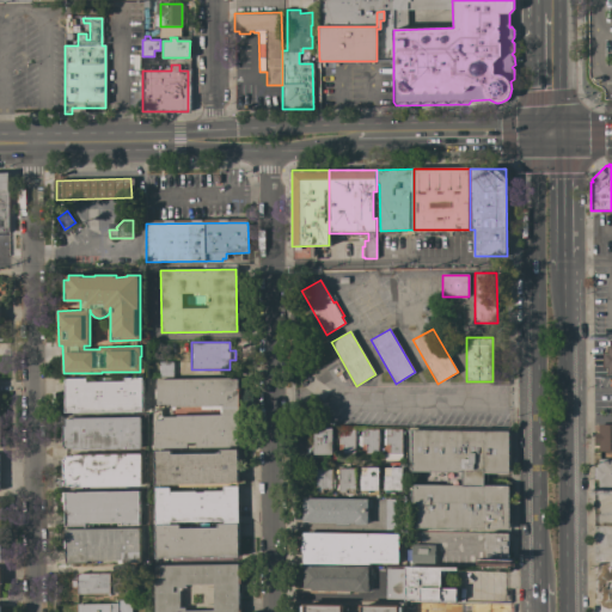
[(611,374),(606,375),(606,368),(601,368),(601,353),(607,353),(607,347),(611,346),(611,374)]
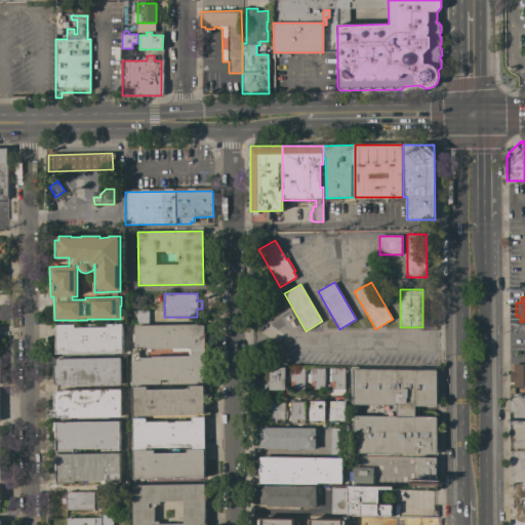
[(148,310),(148,323),(136,324),(136,311),(148,310)]
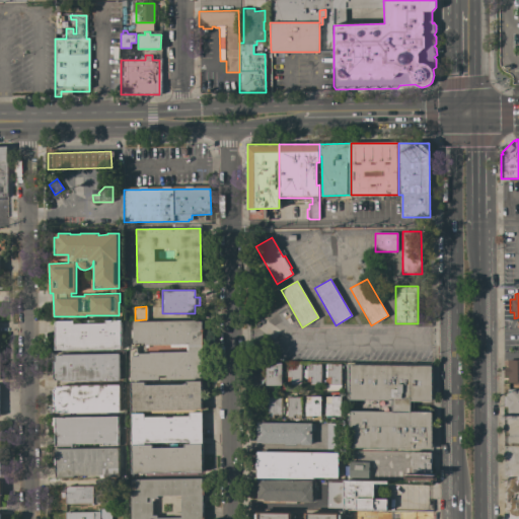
[(55,350),(55,321),(73,321),(73,323),(105,323),(105,320),(120,320),(121,349),(55,350)]
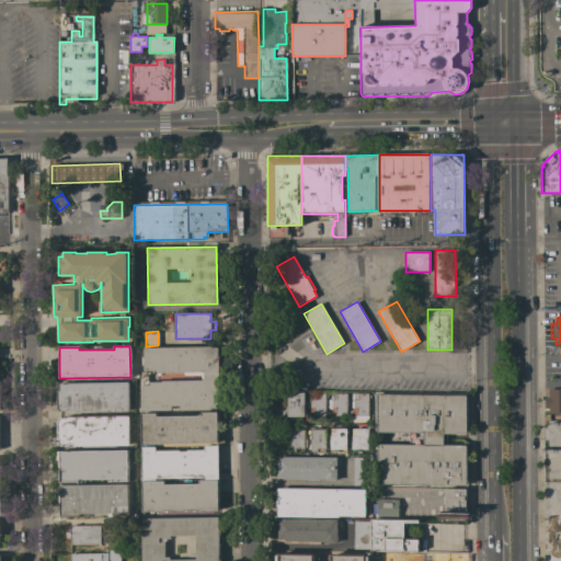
[(210,346),(210,347),(217,347),(218,356),(220,356),(221,397),(218,397),(218,409),(212,409),(212,410),(180,410),(180,405),(172,407),(172,411),(142,411),(141,385),(150,385),(150,382),(162,382),(162,381),(202,380),(202,375),(184,375),(184,373),(160,373),(160,376),(157,376),(157,370),(144,370),(144,347),(210,346)]
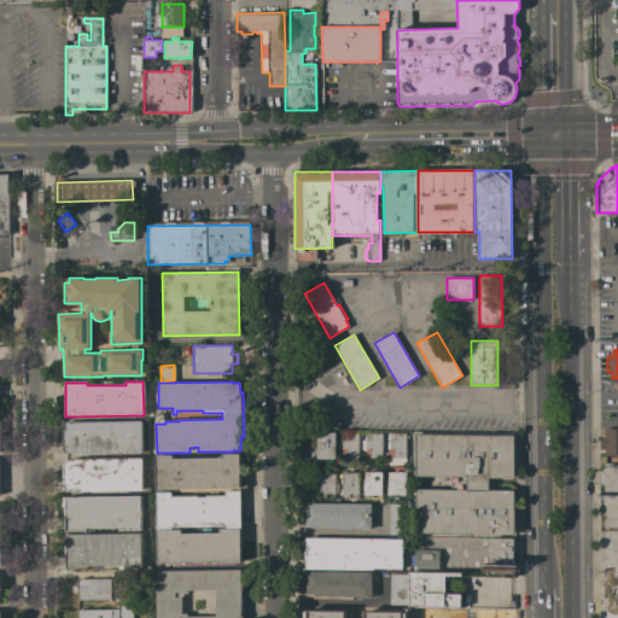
[(66,454),(66,450),(64,450),(64,430),(65,430),(65,424),(74,424),(74,423),(141,421),(143,453),(66,454)]
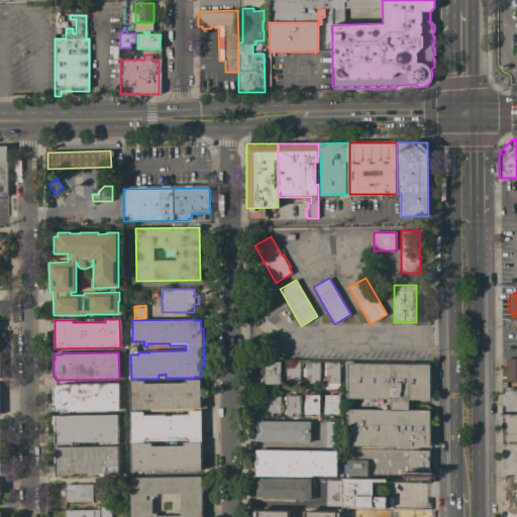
[(505,358),(516,358),(516,382),(506,382),(505,374),(502,374),(502,366),(505,366),(505,358)]
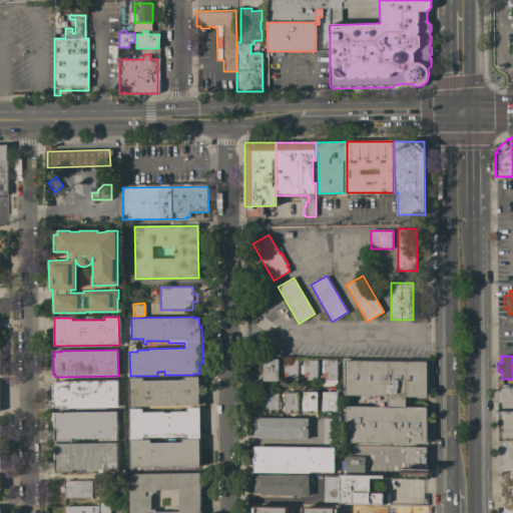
[(279,368),(280,368),(280,374),(279,374),(279,381),(276,381),(276,383),(270,382),(270,381),(264,381),(264,374),(263,374),(263,369),(264,369),(264,364),(264,360),(268,360),(268,359),(279,359),(279,368)]
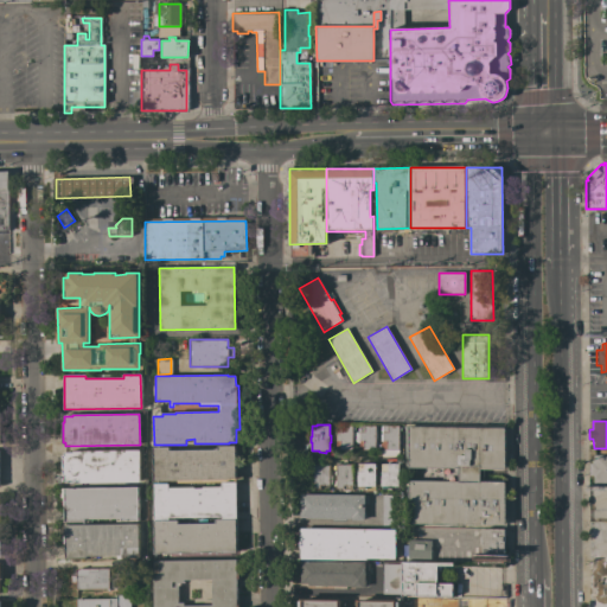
[(352,426),(352,451),(336,449),(336,426),(352,426)]
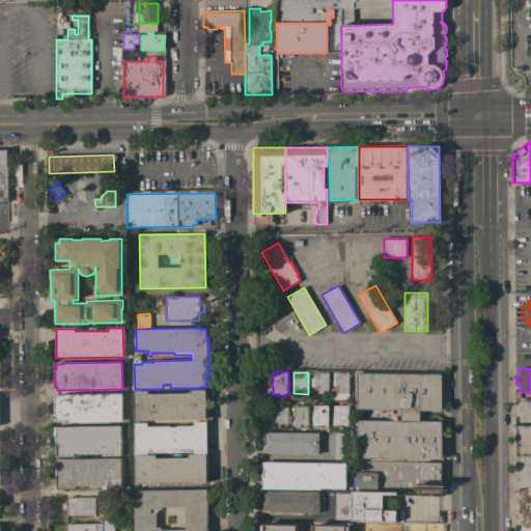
[(329,372),(328,394),(313,394),(313,372),(329,372)]
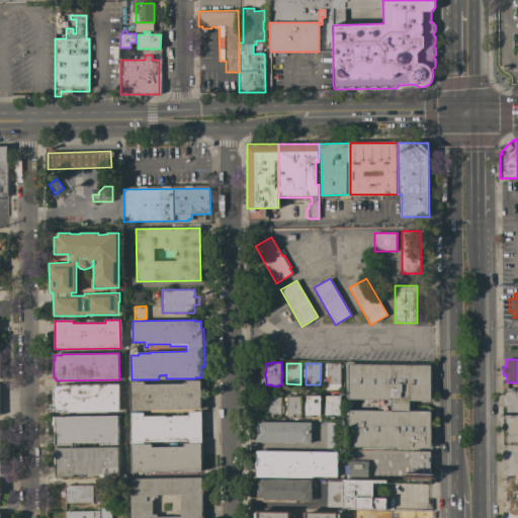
[(340,390),(325,390),(325,383),(325,363),(340,363),(340,390)]
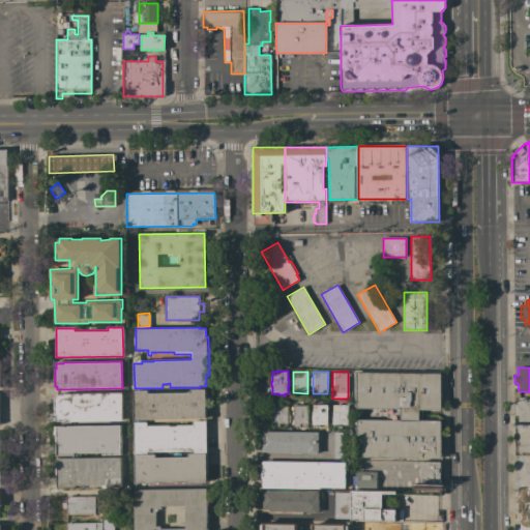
[(441,410),(422,410),(422,420),(441,420),(441,459),(354,458),(354,423),(356,423),(356,422),(356,419),(387,420),(387,409),(354,409),(354,373),(441,373),(441,410)]
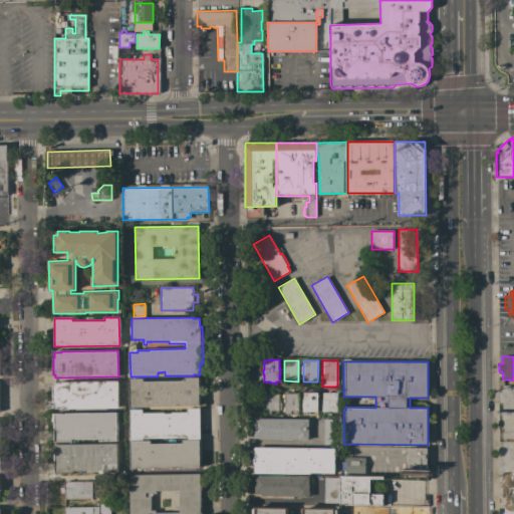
[(185,380),(185,377),(200,377),(200,406),(136,407),(136,408),(130,408),(130,378),(144,378),(144,381),(185,380)]
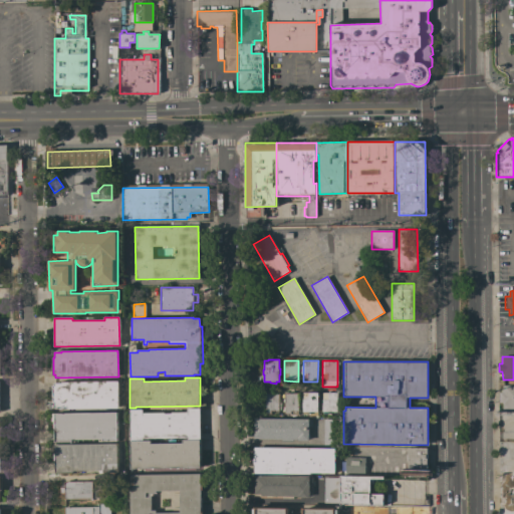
[(118,408),(62,409),(54,409),(54,403),(52,403),(52,399),(53,399),(53,386),(54,386),(54,383),(61,383),(61,382),(117,381),(118,408)]
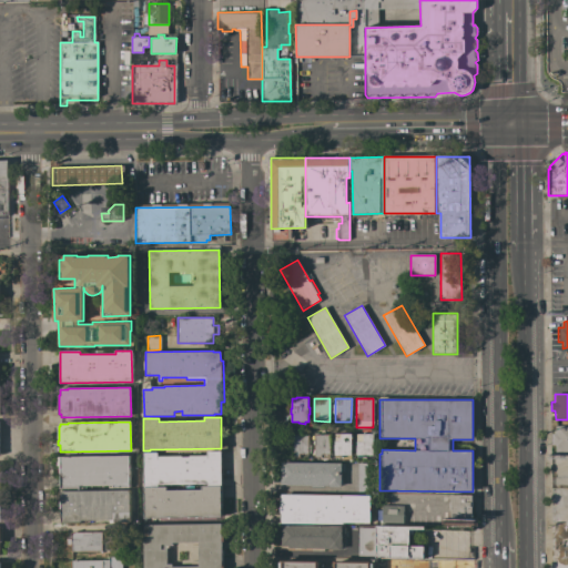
[(567,452),(556,452),(556,445),(553,445),(551,444),(551,434),(556,434),(556,426),(567,426),(567,452)]
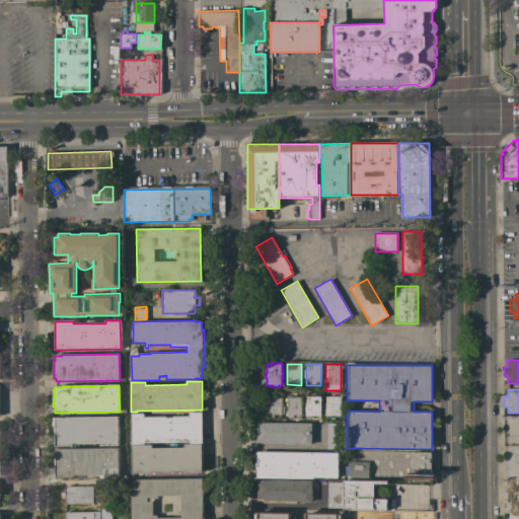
[(281,396),(281,403),(283,403),(283,406),(284,406),(284,414),(282,414),(282,416),(274,416),(274,418),(267,418),(267,396),(281,396)]
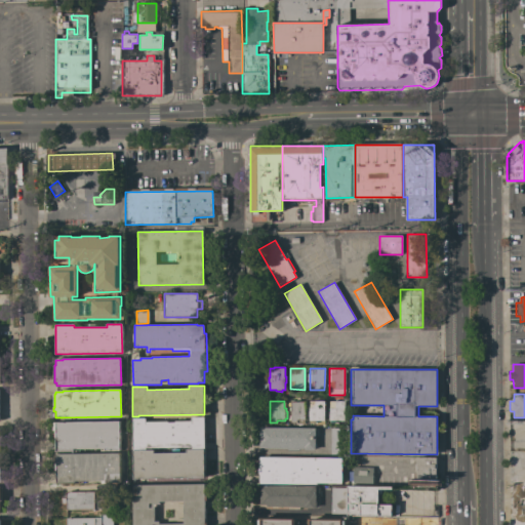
[(325,420),(324,420),(324,423),(319,423),(319,420),(317,420),(317,422),(311,422),(311,420),(310,420),(310,401),(325,401),(325,420)]
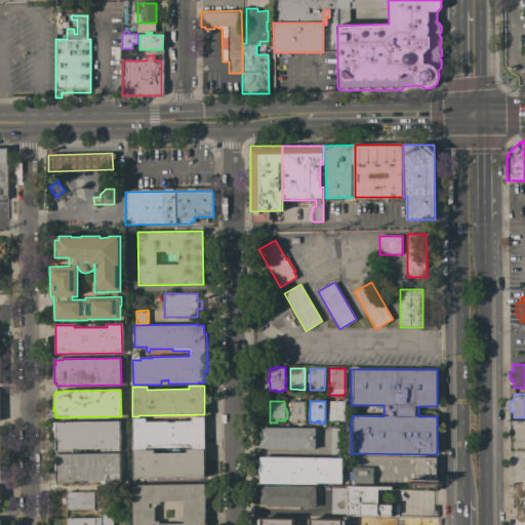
[(346,420),(330,420),(329,408),(330,408),(330,401),(346,401),(346,420)]
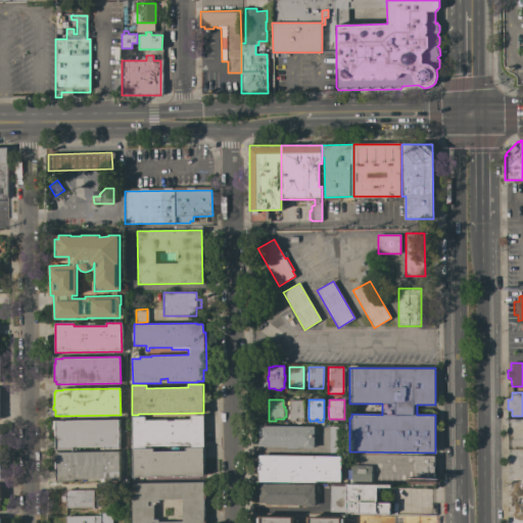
[(303,400),(303,419),(295,418),(295,421),(289,421),(289,400),(303,400)]
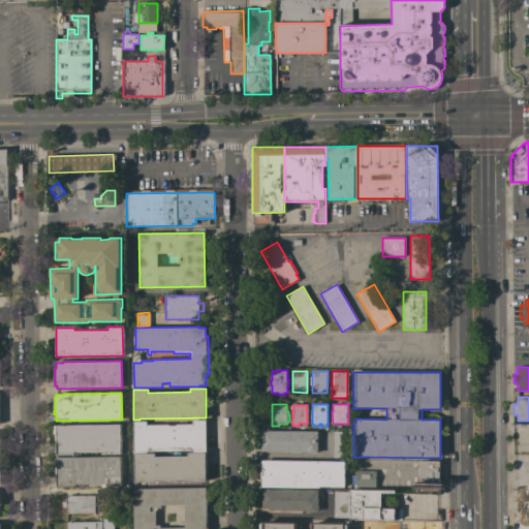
[(133,422),(147,422),(147,425),(169,425),(169,426),(177,426),(177,425),(193,425),(193,421),(206,421),(207,481),(194,483),(194,481),(139,481),(139,483),(134,483),(133,422)]
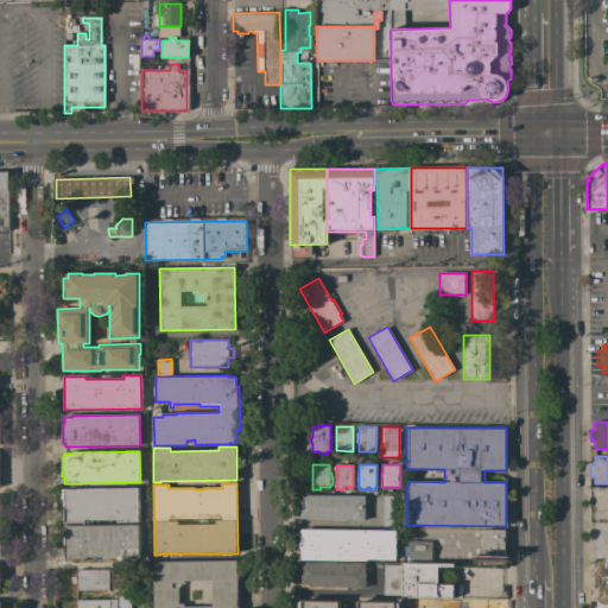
[(139,521),(121,521),(121,519),(87,520),(87,523),(65,523),(65,506),(63,506),(63,499),(61,499),(61,489),(138,488),(139,521)]
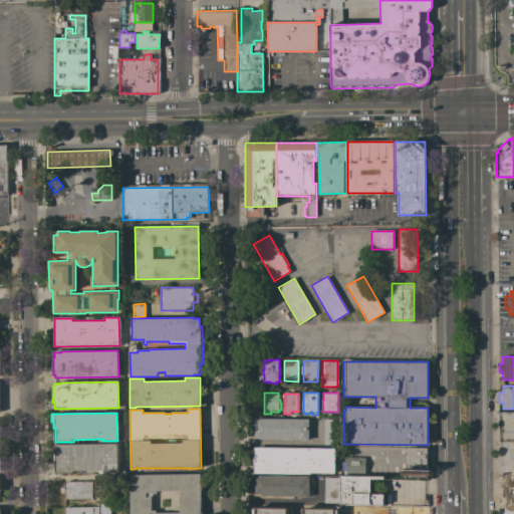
[(309,419),(309,420),(311,420),(311,427),(309,427),(308,441),(298,441),(298,440),(261,439),(261,438),(254,438),(255,419),(309,419)]
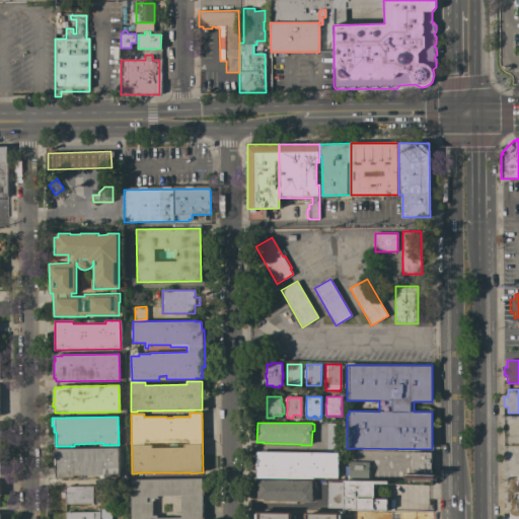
[(326,423),(336,423),(336,449),(326,449),(326,423)]
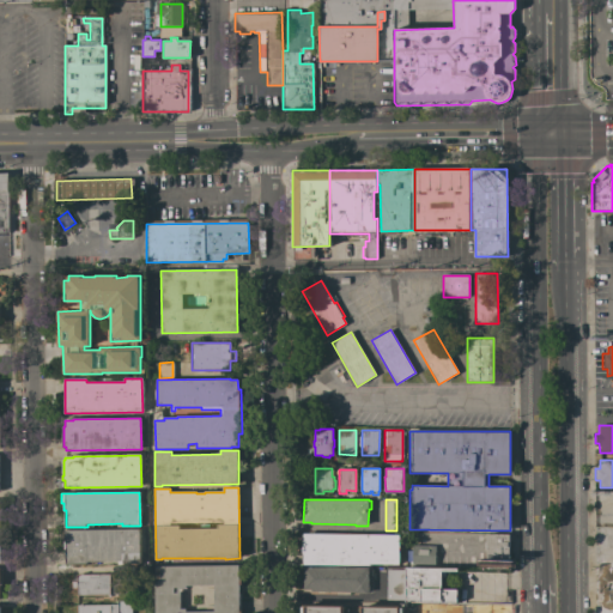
[(140,563),(123,564),(123,562),(92,562),(92,564),(66,564),(66,550),(64,550),(64,540),(62,540),(62,529),(140,529),(140,563)]
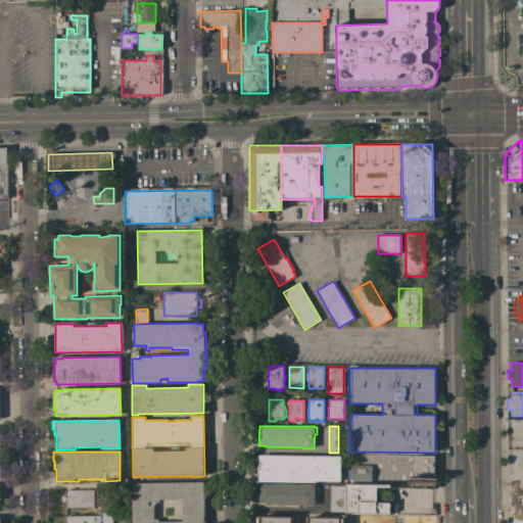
[(341,457),(341,481),(317,481),(317,482),(259,482),(259,473),(258,472),(258,470),(257,469),(258,467),(259,465),(259,456),(341,457)]
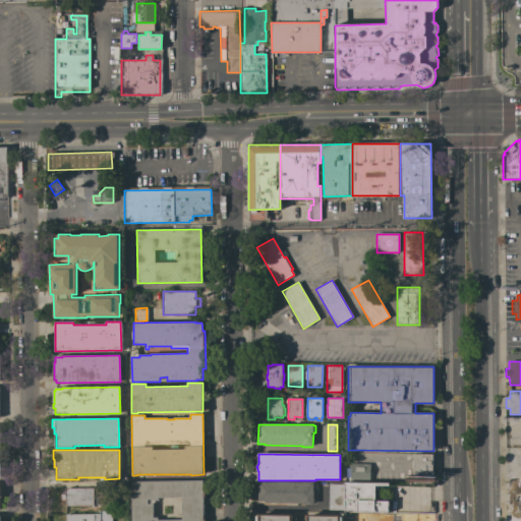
[(432,483),(413,483),(413,467),(411,467),(411,461),(413,461),(413,454),(432,454),(432,483)]
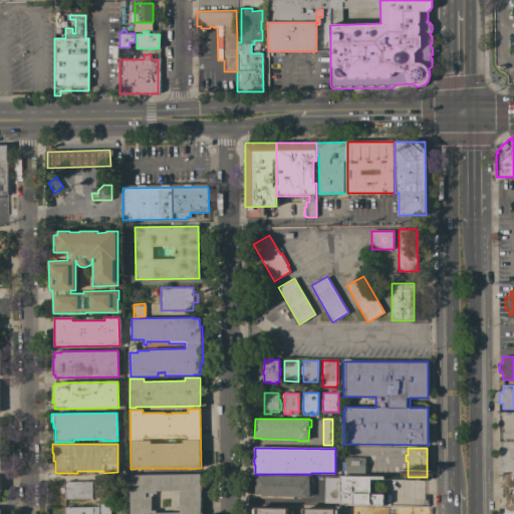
[(364,458),(364,474),(345,473),(345,471),(340,471),(340,462),(345,462),(345,457),(364,458)]
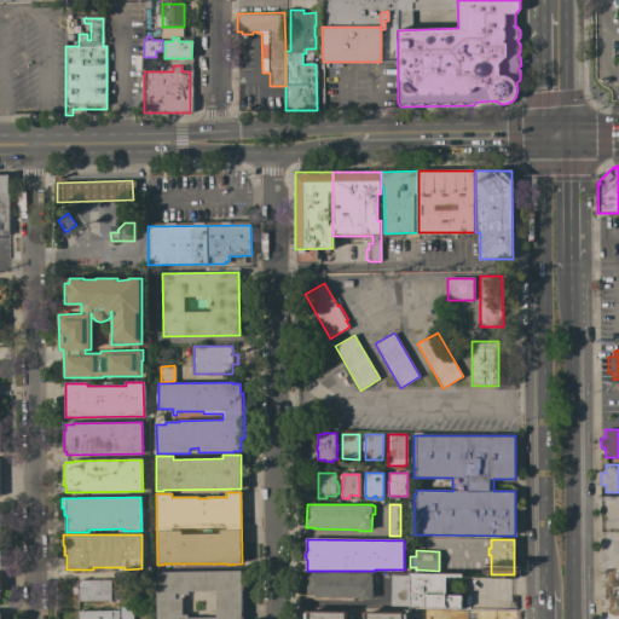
[(242,571),(242,584),(244,584),(244,591),(242,591),(242,611),(243,611),(243,618),(157,618),(157,572),(242,571)]
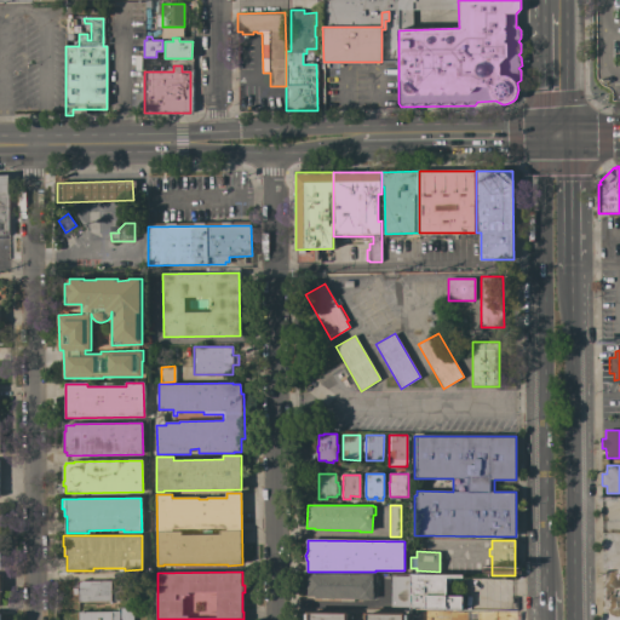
[(373,574),(373,575),(375,575),(375,583),(373,583),(373,598),(343,598),(340,598),(315,597),(308,596),(308,573),(373,574)]
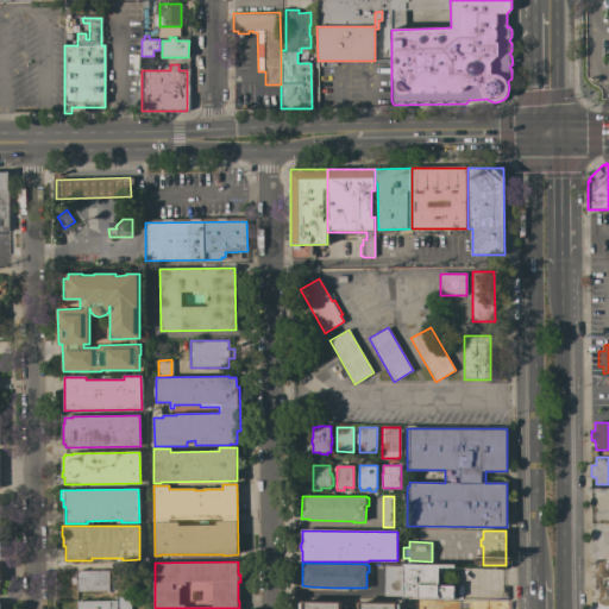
[(454,565),(454,567),(439,567),(439,585),(454,585),(454,600),(403,598),(403,564),(454,565)]
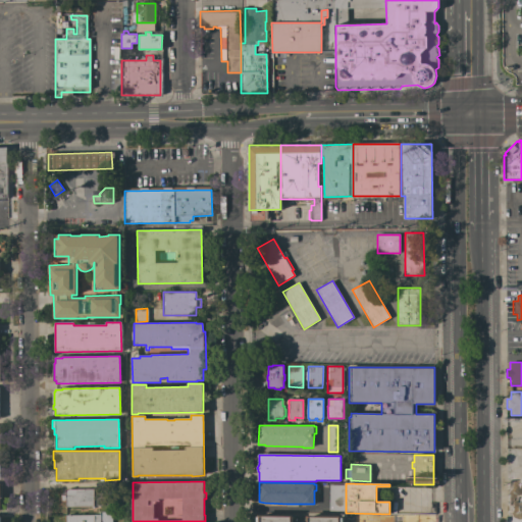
[(344,485),(344,511),(328,511),(329,484),(344,485)]
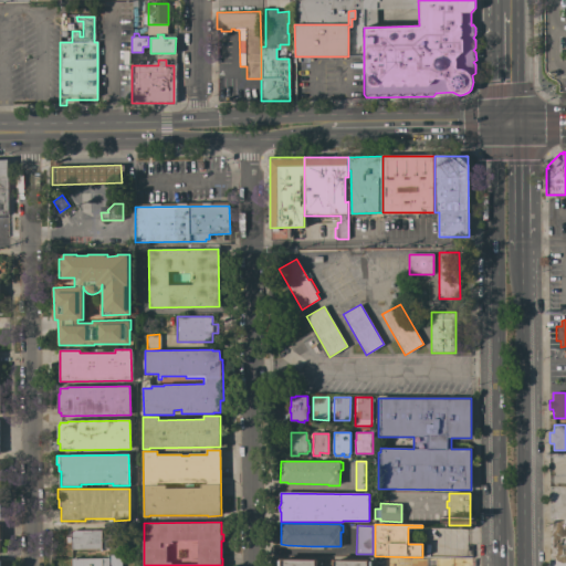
[(101,530),(101,535),(113,534),(113,545),(102,545),(102,549),(71,549),(71,544),(65,544),(65,537),(71,537),(70,531),(101,530)]
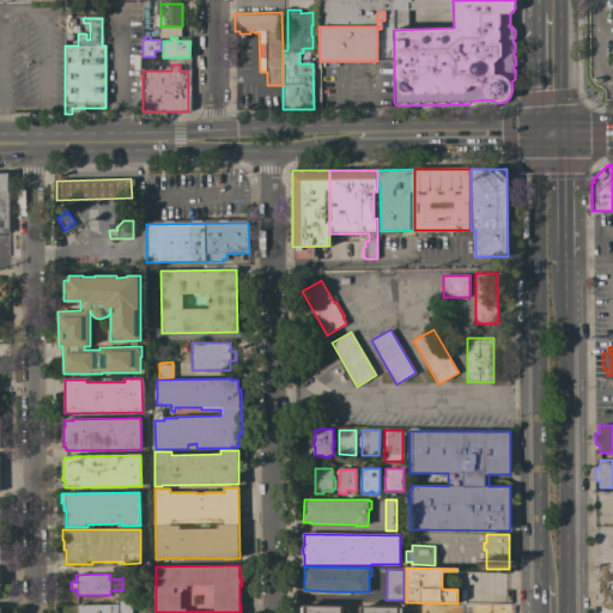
[(117,605),(117,601),(132,601),(132,612),(77,612),(77,605),(117,605)]
